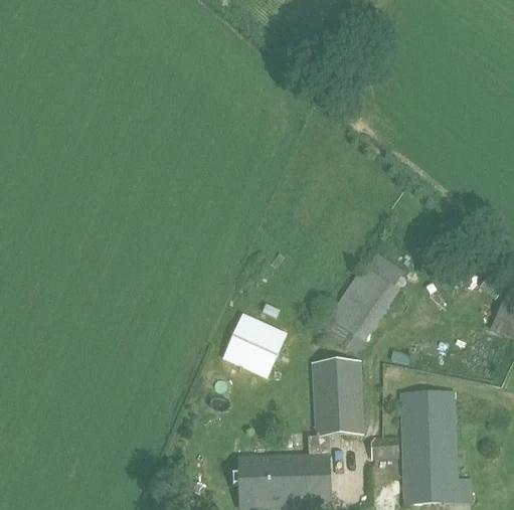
[(362,262),(327,328),(366,348),(401,282),(362,262)]
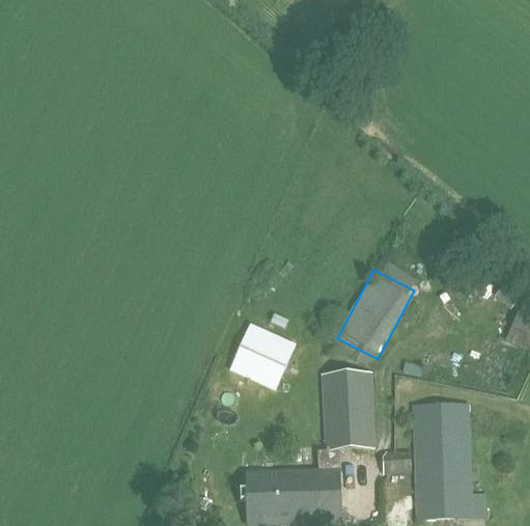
[(529,295),(525,294),(505,338),(529,349),(529,295)]
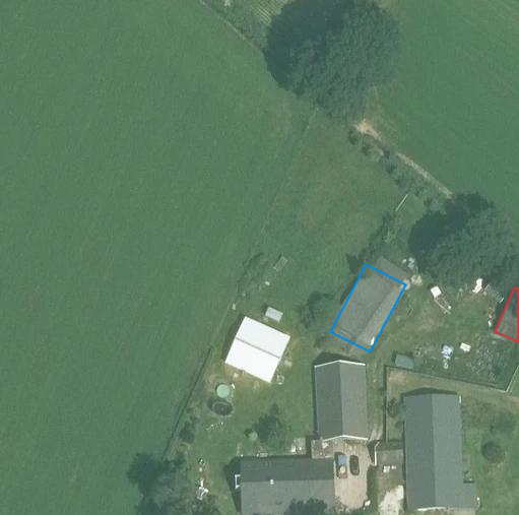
[(288,335),(245,316),(225,360),(269,379),(288,335)]
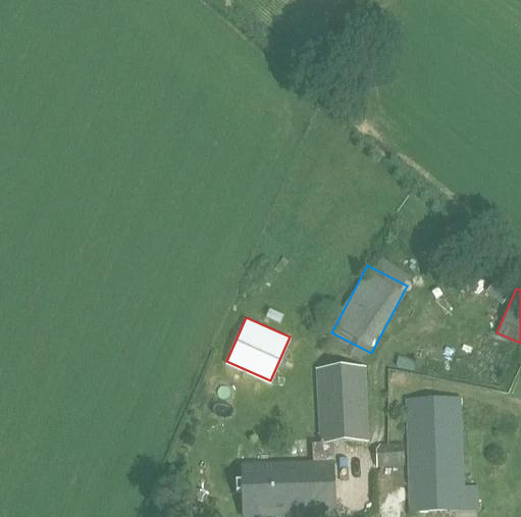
[(317,366),(321,438),(311,440),(311,459),(240,461),(242,513),(334,511),(333,458),(332,441),(368,438),(364,364),(317,366)]
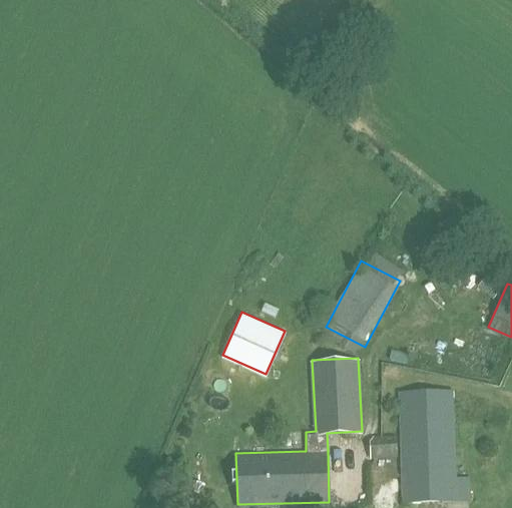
[(405,501),(455,499),(468,498),(466,443),(452,443),(450,388),(400,390),(405,501)]
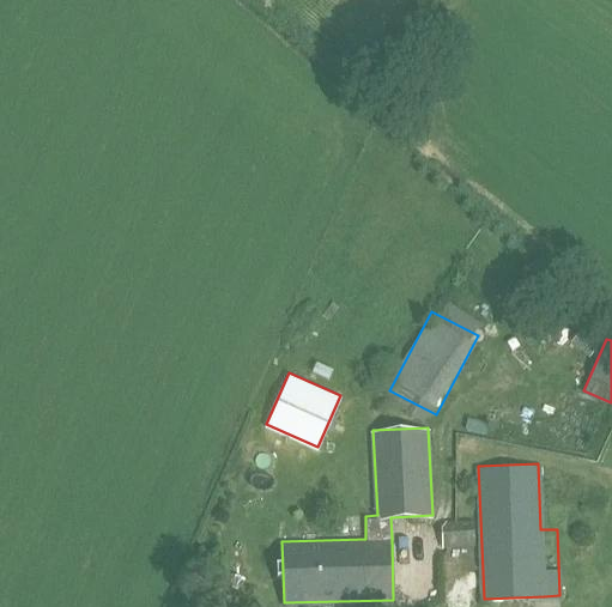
[(476,542),(474,516),(440,519),(442,545),(476,542)]
